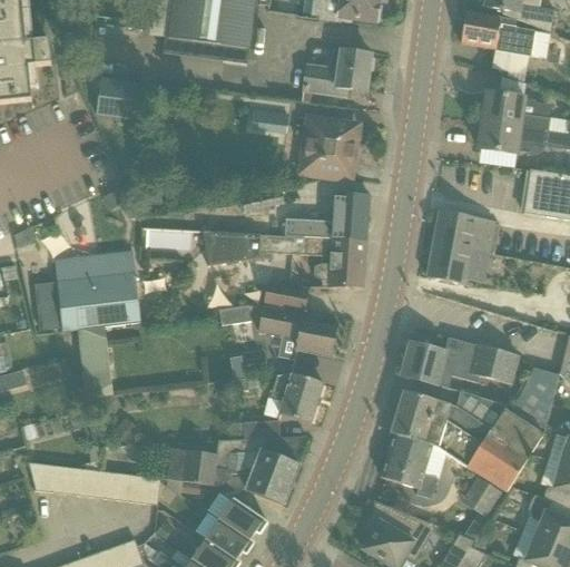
[(0,0),(0,103),(31,100),(28,67),(51,65),(49,40),(33,41),(26,42),(20,0),(0,0)]
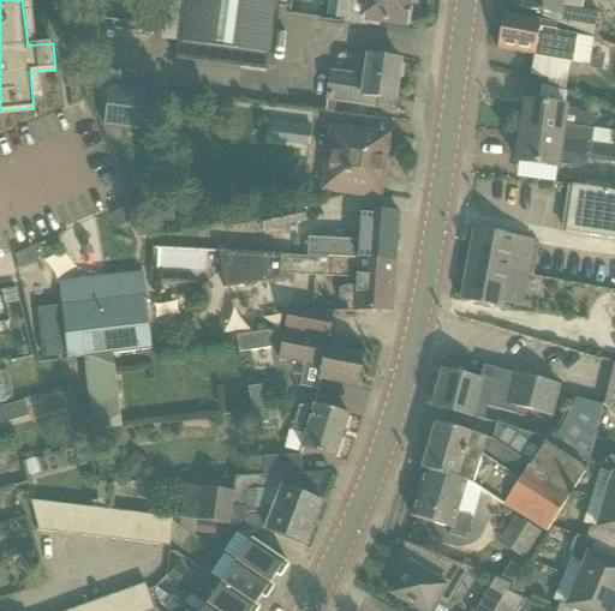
[(184,0),(177,57),(266,69),(269,52),(272,53),(280,0),(184,0)]
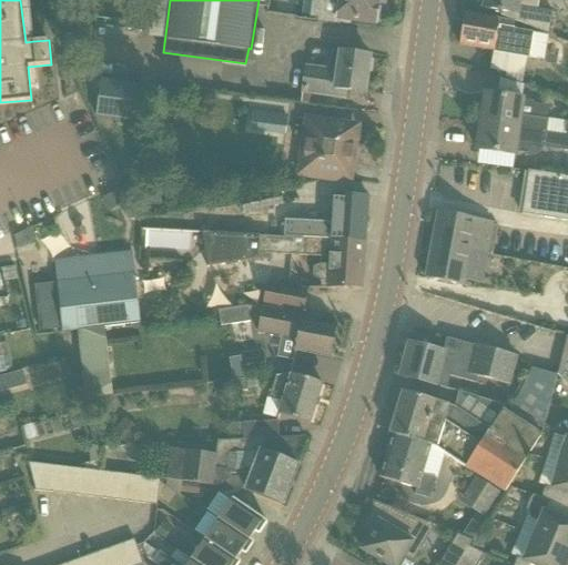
[(311,0),(308,14),(317,17),(317,18),(337,21),(338,16),(374,21),(376,1),(377,1),(378,1),(379,0),(311,0)]
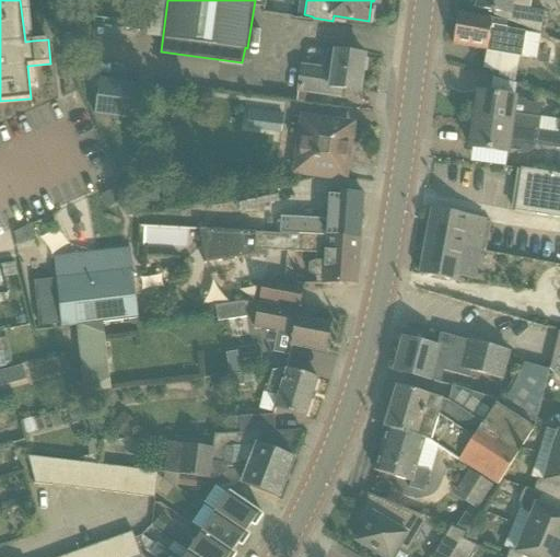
[(477,0),(476,7),(493,10),(493,13),(540,33),(545,10),(528,7),(529,0),(477,0)]
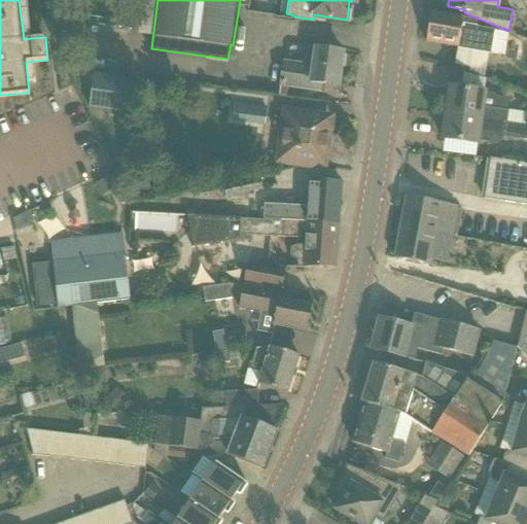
[(477,19),(430,11),(426,40),(504,53),(507,31),(493,28),(476,25),(477,19)]
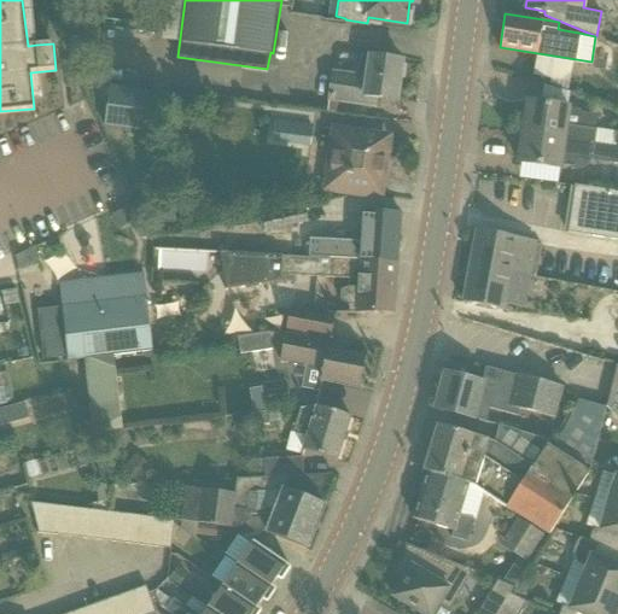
[(328,97),(375,104),(377,97),(396,99),(402,58),(361,53),(357,75),(332,71),(328,97)]
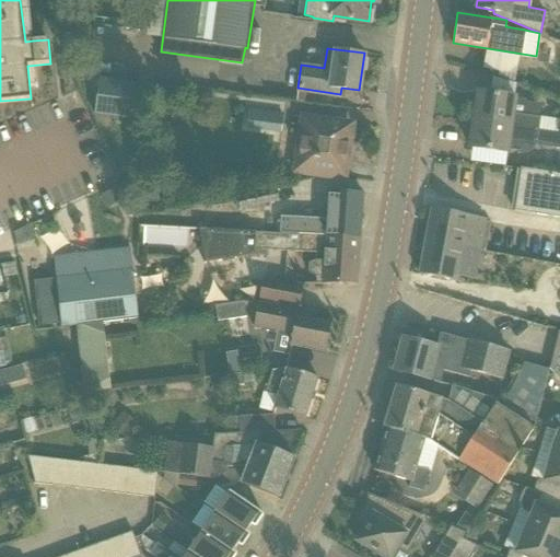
[(76,78),(86,80),(88,71),(77,69),(76,78)]
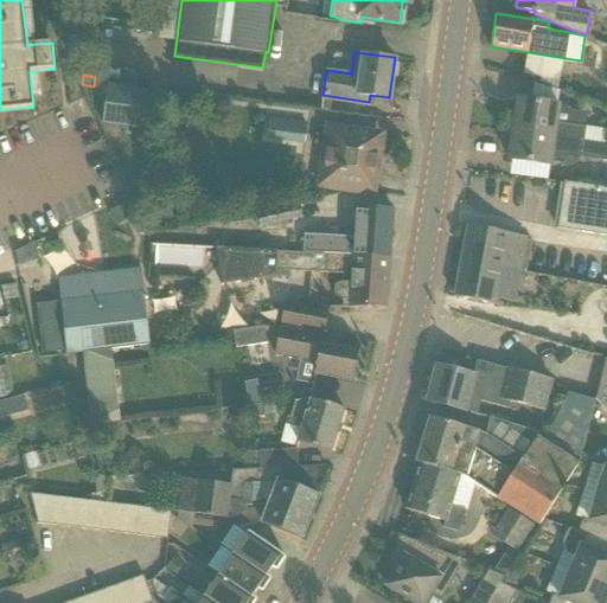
[(102,122),(144,127),(149,88),(107,82),(102,122)]
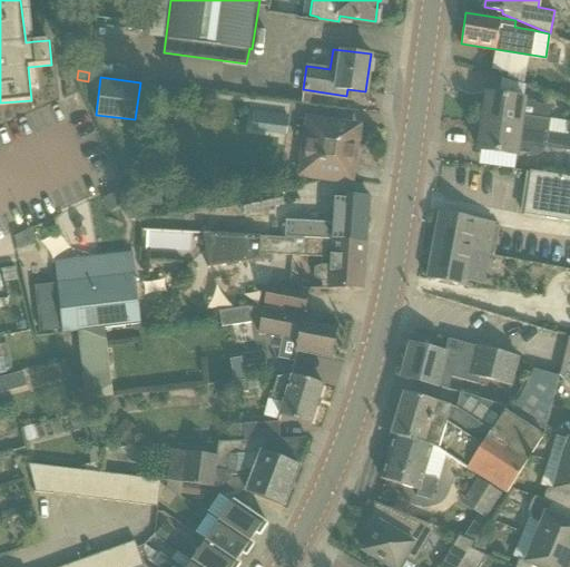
[(487,93),(482,120),(548,130),(550,118),(549,118),(551,105),(536,101),(536,99),(487,93)]
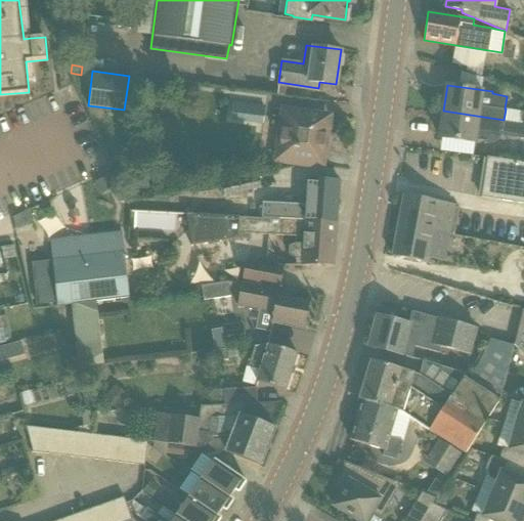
[(263,121),(265,105),(232,101),(230,117),(263,121)]
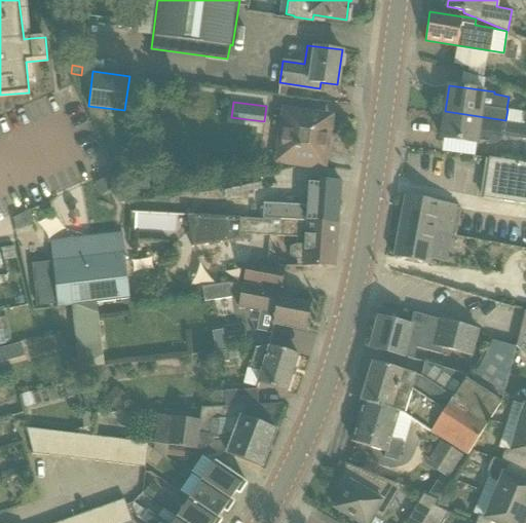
[(294,164),(306,165),(306,162),(323,164),(326,143),(329,143),(331,131),(328,131),(330,116),(313,114),(313,111),(301,109),(301,112),(283,110),(280,125),(284,126),(282,145),(278,144),(276,158),(295,161),(294,164)]
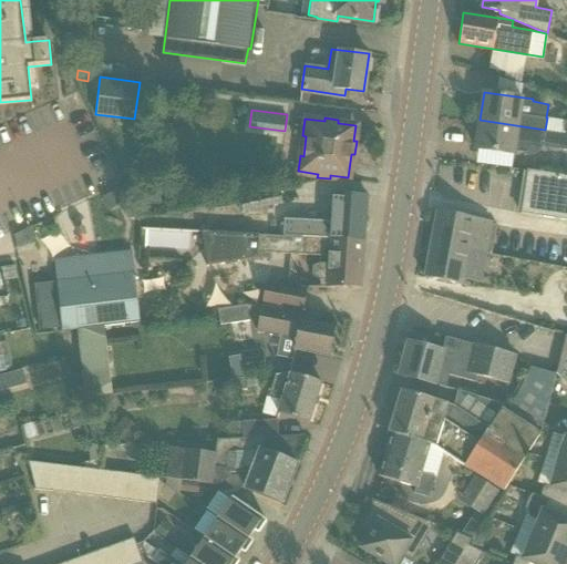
[(544,141),(545,130),(480,120),(475,147),(514,153),(514,150),(526,151),(525,155),(531,155),(535,153),(538,151),(540,149),(544,141)]
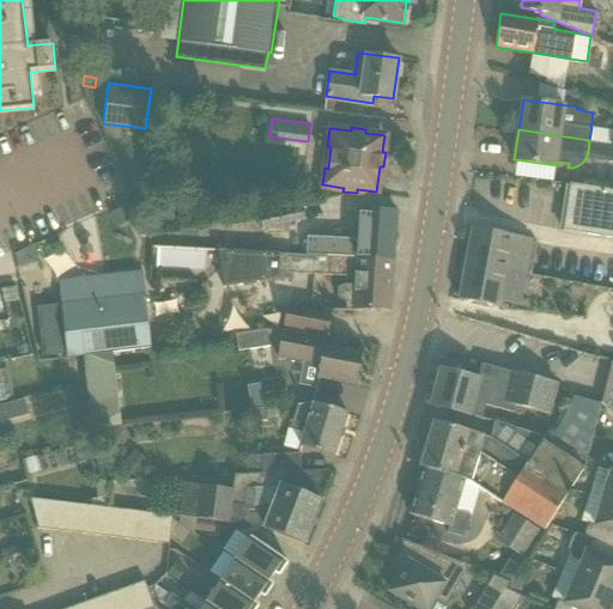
[(612,188),(572,182),(565,229),(612,236),(612,188)]
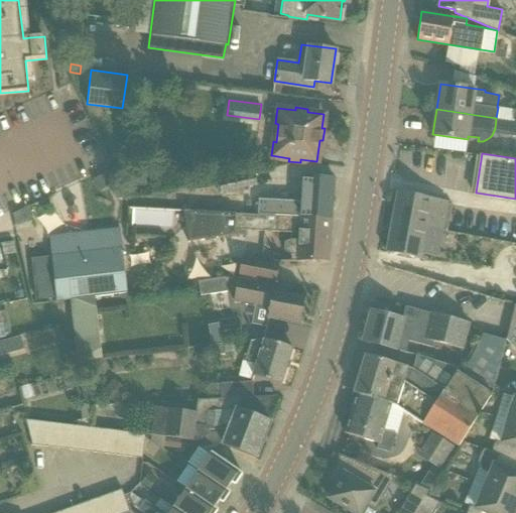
[(108,170),(93,177),(98,190),(114,183),(108,170)]
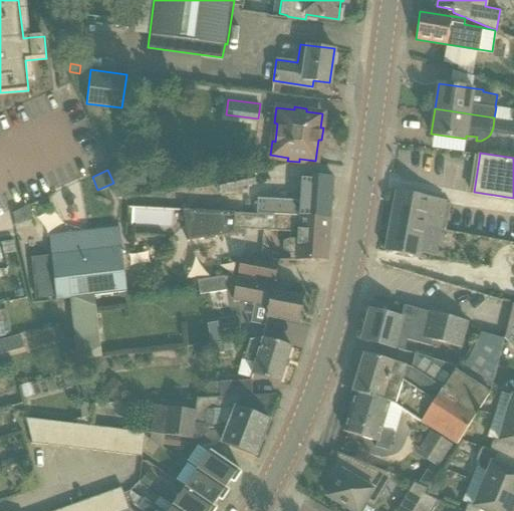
[(218,180),(221,192),(256,184),(253,172),(218,180)]
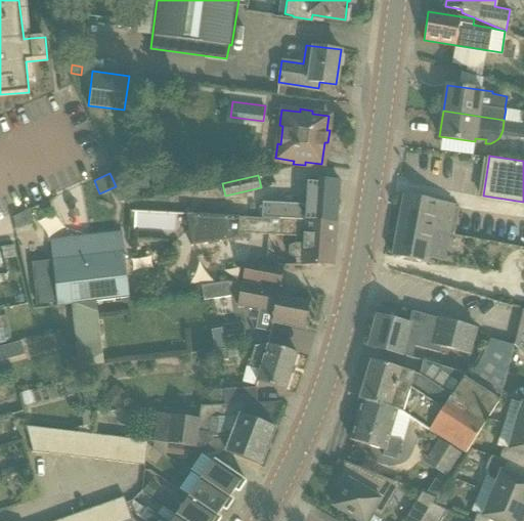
[(248,206),(247,215),(337,220),(339,178),(318,177),(308,177),(307,199),(279,198),(279,200),(267,199),(267,207),(248,206)]
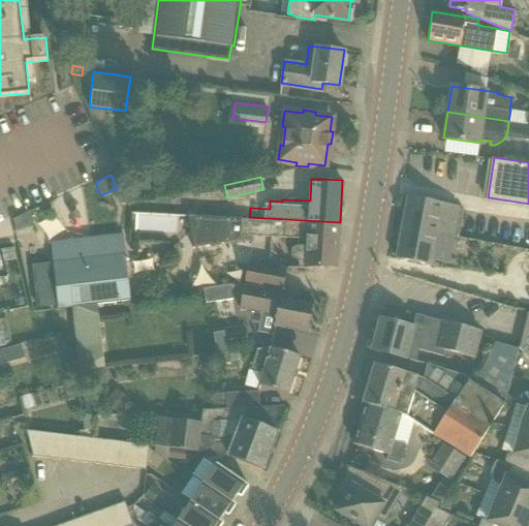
[(124,192),(117,194),(120,204),(127,202),(124,192)]
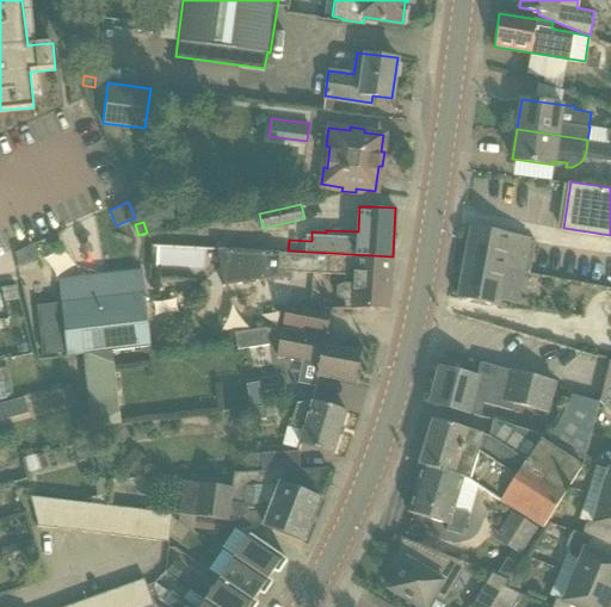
[(524,271),(530,240),(530,239),(470,228),(457,297),(499,305),(506,267),(524,271)]
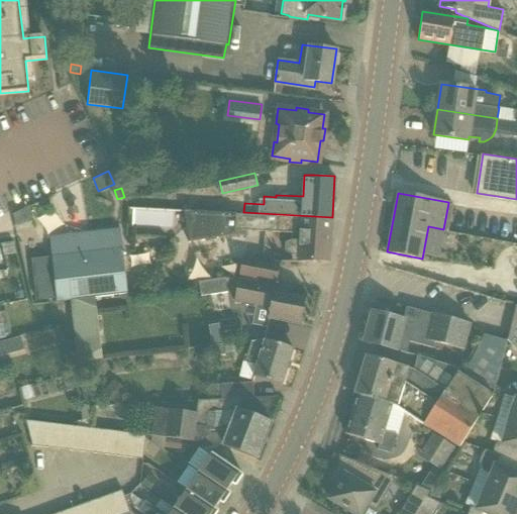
[(292,261),(328,261),(329,261),(332,217),(243,212),(235,212),(203,210),(202,239),(235,233),(236,227),(294,231),(295,226),(300,226),(300,238),(292,238),(286,241),(285,250),(292,253),(292,261)]
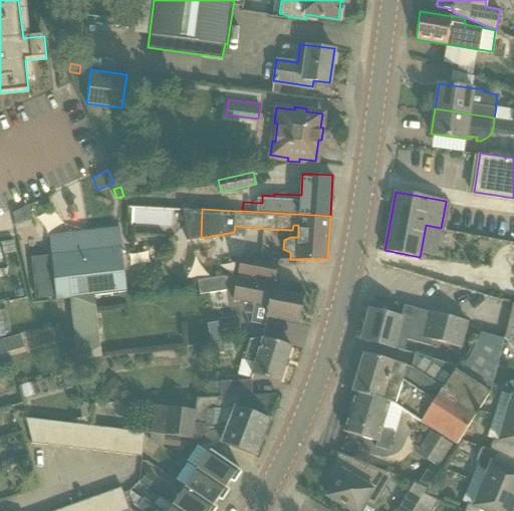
[(56,298),(71,296),(94,295),(126,290),(119,226),(49,234),(51,254),(31,256),(35,298),(56,296),(56,298)]
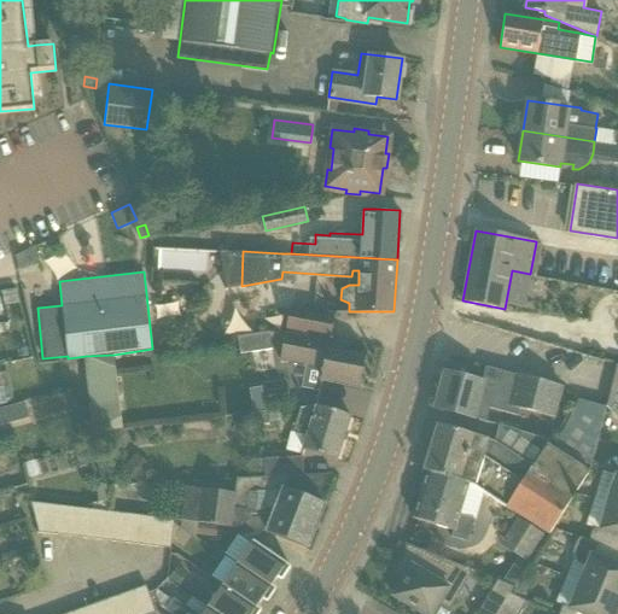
[(330,335),(333,316),(289,308),(286,327),(330,335)]
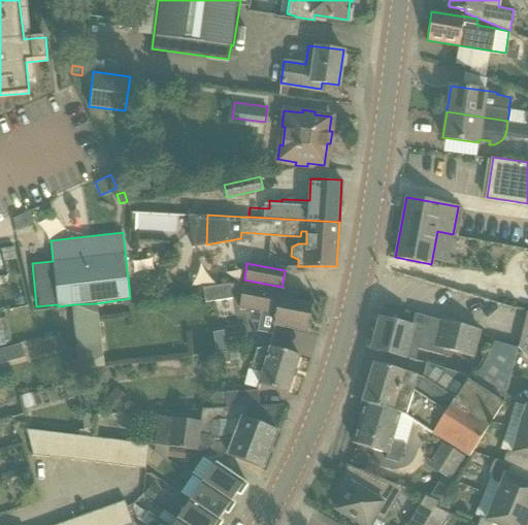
[(232,297),(230,284),(203,288),(205,301),(232,297)]
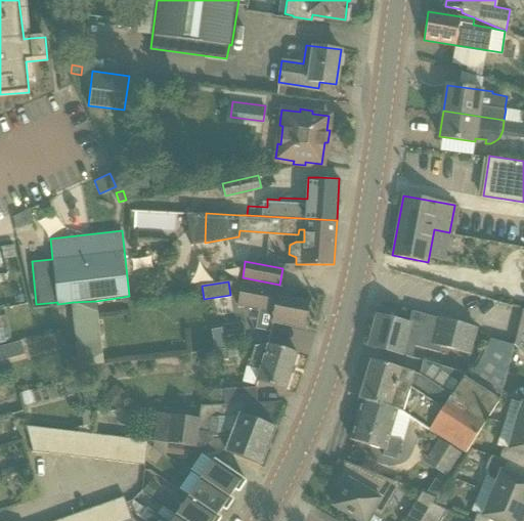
[(294,298),(295,292),(276,288),(276,289),(242,281),(237,304),(274,311),(272,320),(305,327),(310,301),(294,298)]
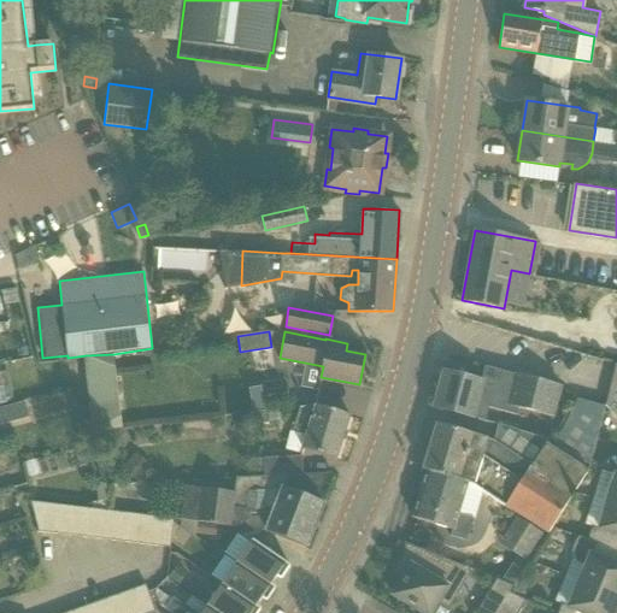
[(122,426),(113,354),(86,355),(94,429),(122,426)]
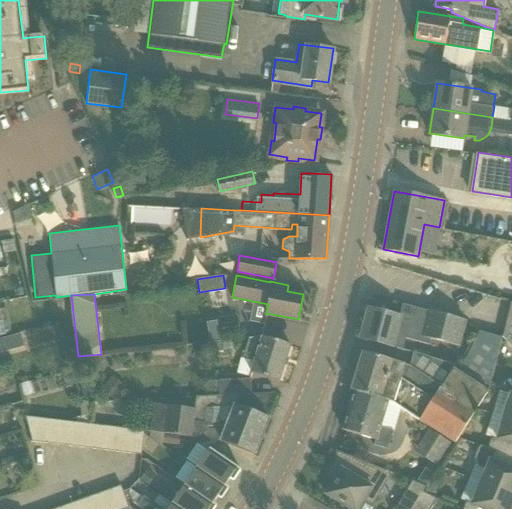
[(360,338),(366,339),(402,348),(405,337),(429,343),(430,338),(458,345),(465,319),(402,303),(402,304),(408,305),(405,318),(399,316),(368,308),(367,309),(368,309),(361,336),(360,338)]
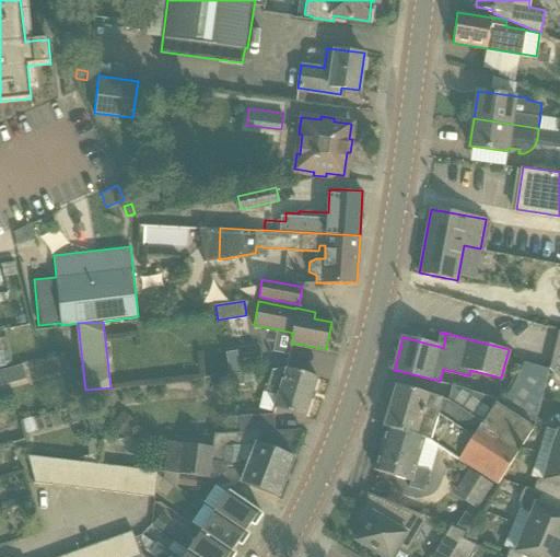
[(559,344),(555,344),(549,367),(559,376),(559,344)]
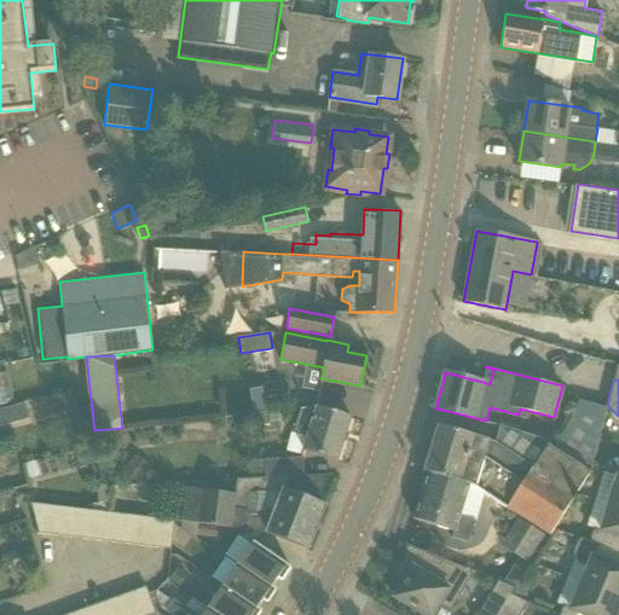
[(597,447),(603,402),(576,399),(570,444),(597,447)]
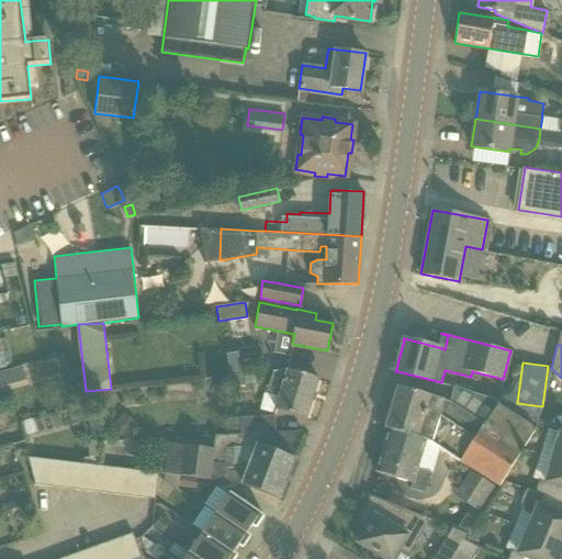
[(22,365),(8,368),(12,383),(26,379),(22,365)]
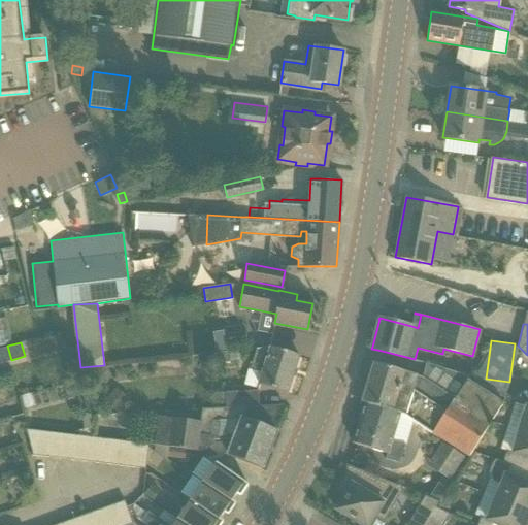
[(299,355),(290,352),(267,346),(257,347),(251,365),(263,369),(258,384),(267,386),(288,392),(299,355)]
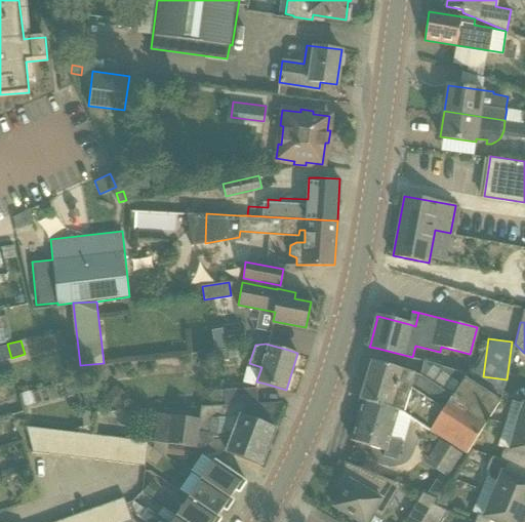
[(238,349),(225,350),(218,351),(219,359),(227,358),(238,357),(238,349)]
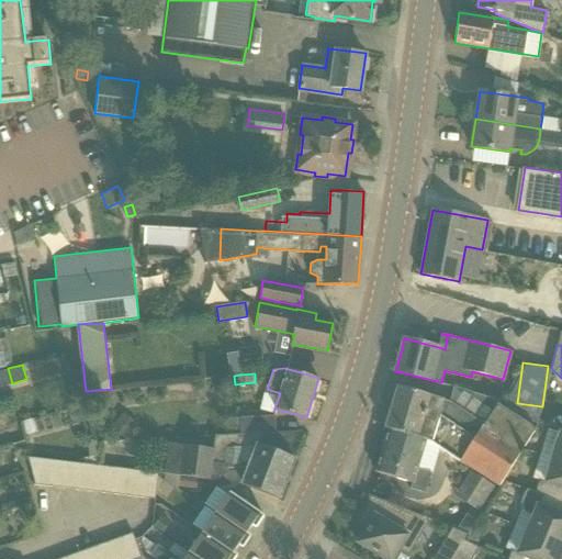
[(450,401),(398,386),(385,427),(426,439),(431,442),(460,460),(498,485),(536,428),(497,403),(484,424),(450,401)]
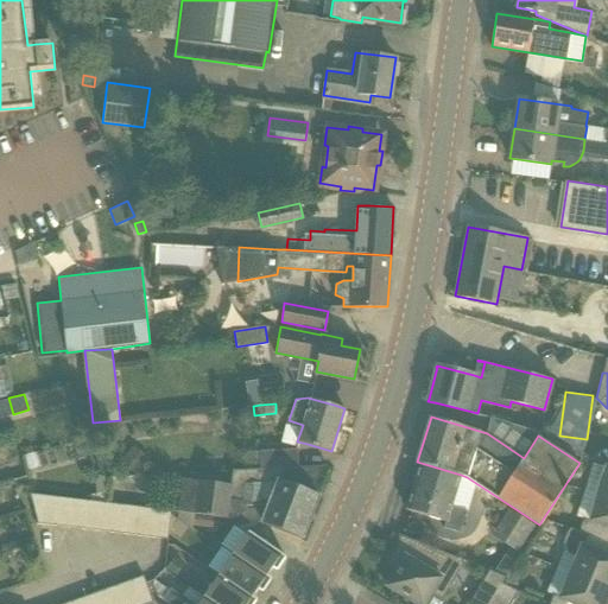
[(120,462),(135,475),(150,457),(133,444),(120,462)]
